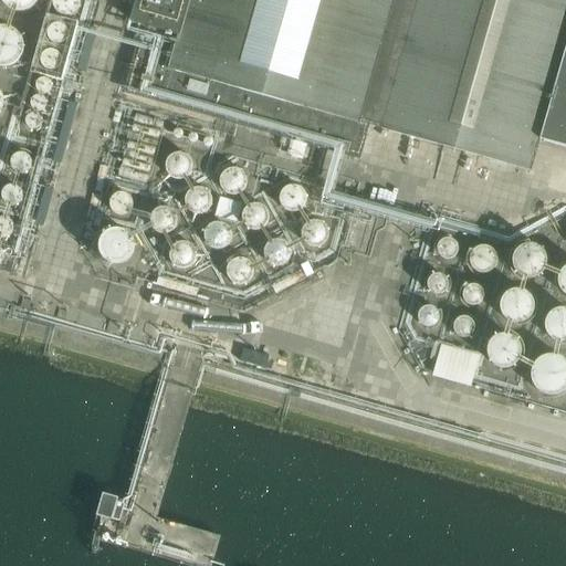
[(0,0),(0,1),(1,4),(6,8),(9,10),(17,11),(25,10),(30,9),(33,6),(37,0),(0,0)]
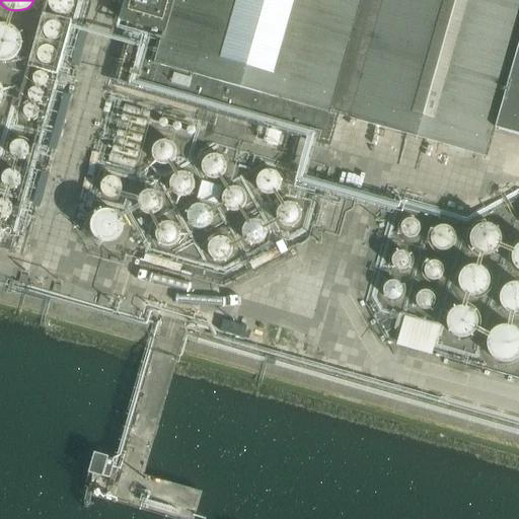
[(518,0),(129,0),(122,24),(131,27),(114,88),(330,150),(340,116),(486,157),(494,129),(518,136),(518,0)]
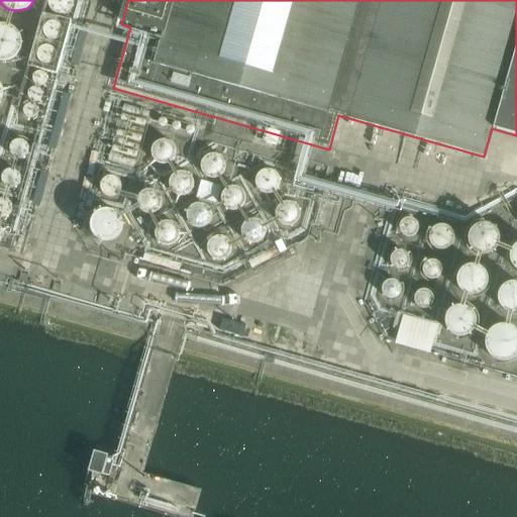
[(21,42),(21,41),(19,34),(18,30),(15,26),(8,22),(1,20),(0,20),(0,62),(6,62),(9,60),(13,58),(16,54),(19,49),(21,42)]
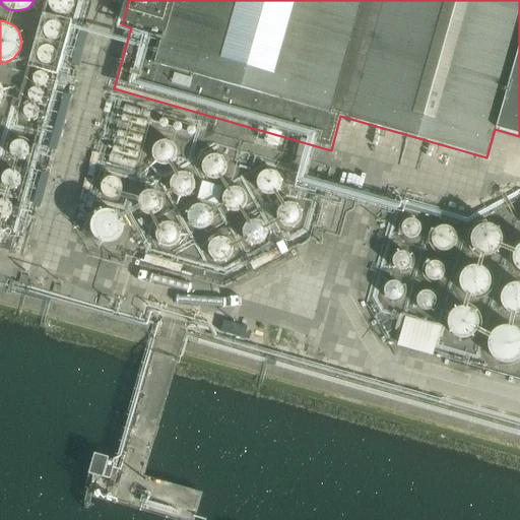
[(213,180),(230,163),(216,151),(200,168),(213,180)]
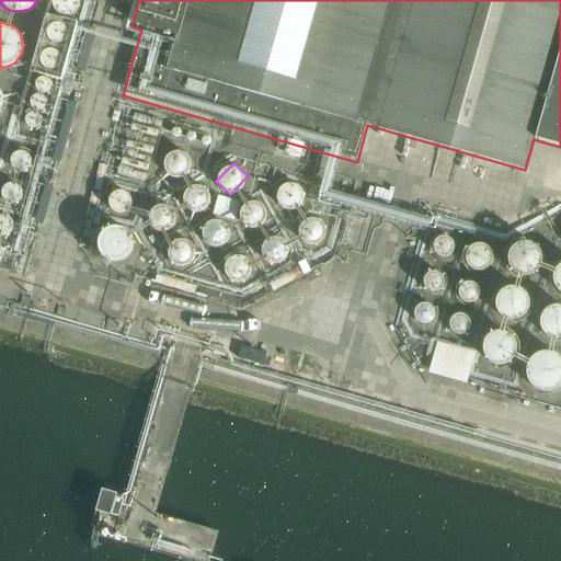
[(298,226),(275,225),(275,214),(281,207),(293,208),(293,190),(271,189),(266,185),(243,214),(243,226),(233,218),(222,224),(237,235),(236,251),(225,265),(216,264),(215,281),(217,277),(222,288),(244,306),(283,286),(284,266),(298,278),(306,274),(300,262),(317,253),(318,247),(328,248),(328,228),(318,219),(306,219),(299,227),(298,226)]
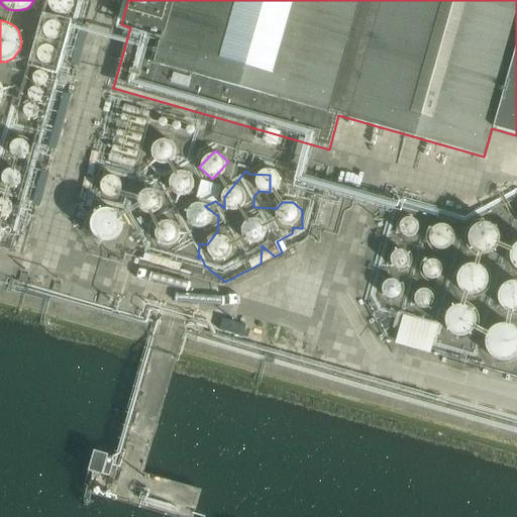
[(134,219),(134,218),(132,210),(128,204),(122,199),(115,198),(108,198),(104,200),(101,202),(98,205),(95,209),(94,213),(93,217),(95,225),(97,229),(99,232),(105,236),(112,238),(120,237),(123,236),(128,232),(132,227),(134,219)]
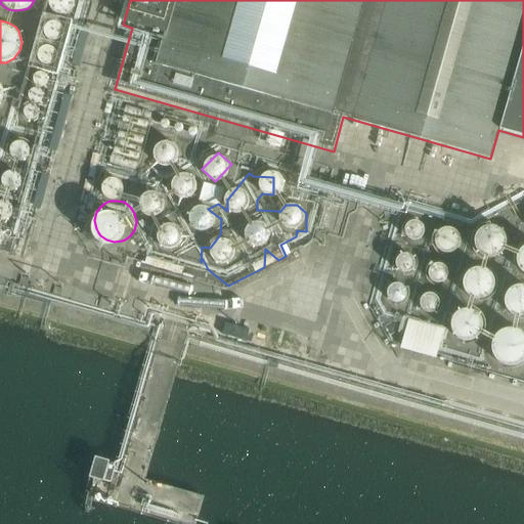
[(474,247),(498,258),(509,235),(485,224),(474,247)]
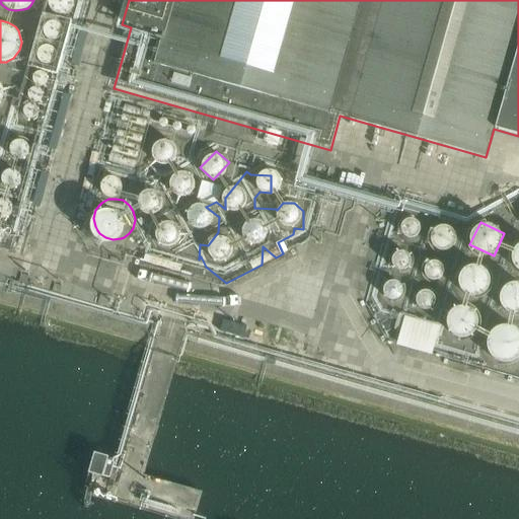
[(438,241),(451,240),(449,227),(436,228),(438,241)]
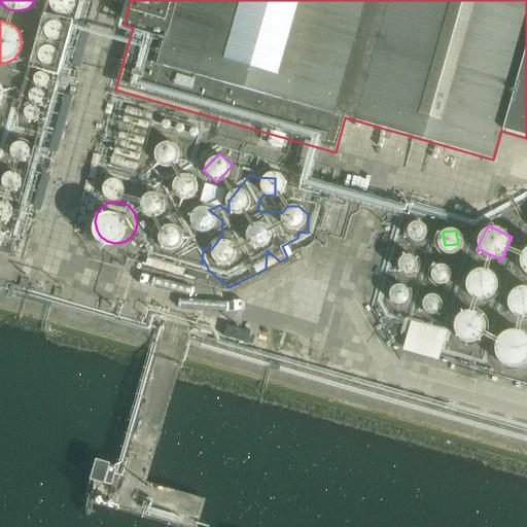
[(468,297),(495,300),(497,271),(469,270),(468,297)]
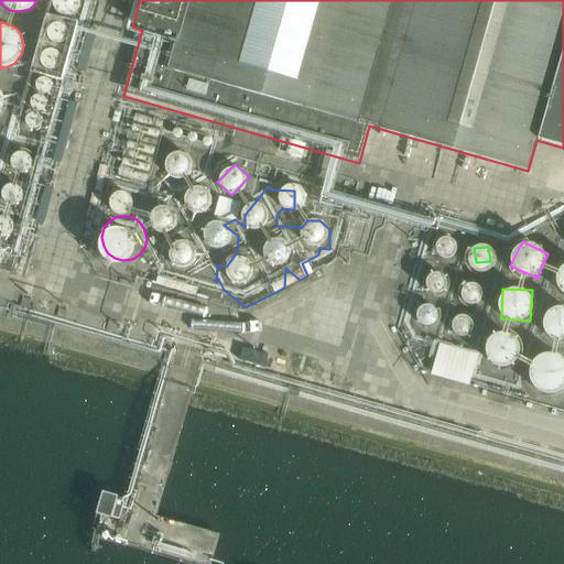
[(563,338),(563,307),(557,304),(544,327),(563,338)]
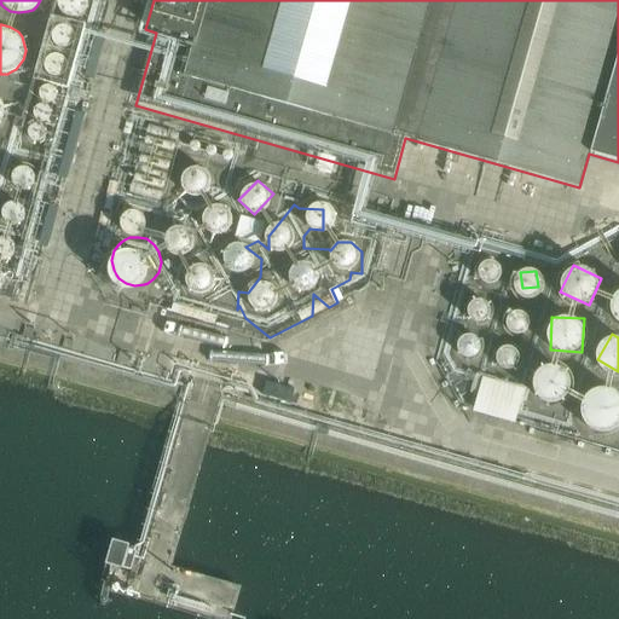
[(548,360),(532,391),(559,404),(574,375),(548,360)]
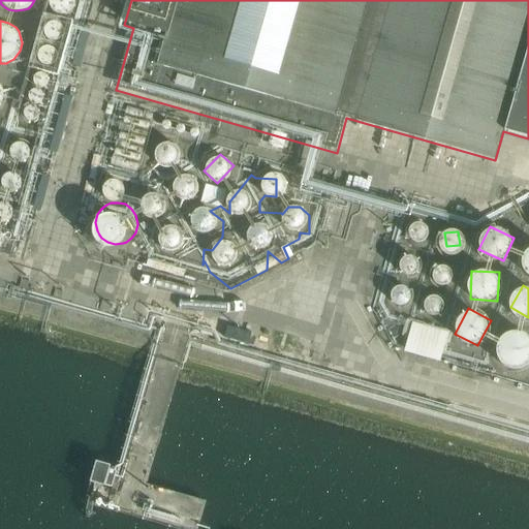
[(441,361),(450,332),(414,321),(405,350),(441,361)]
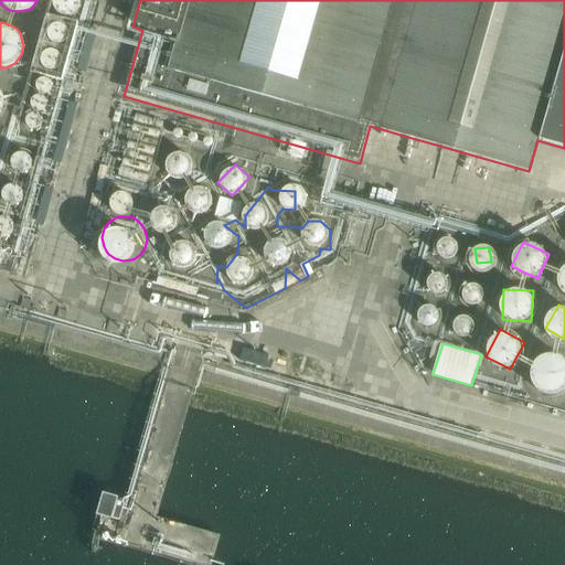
[(564,359),(552,350),(529,379),(552,396),(564,379),(564,359)]
